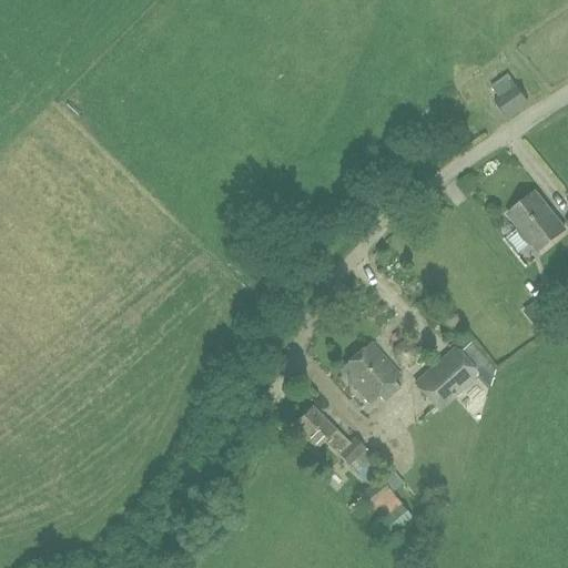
[(526,102),(517,88),(498,101),(495,103),(504,118),(526,102)]
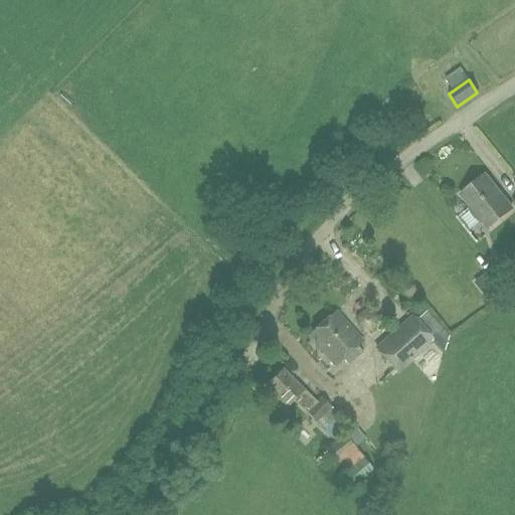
[(488,228),(512,208),(485,175),(461,195),(488,228)]
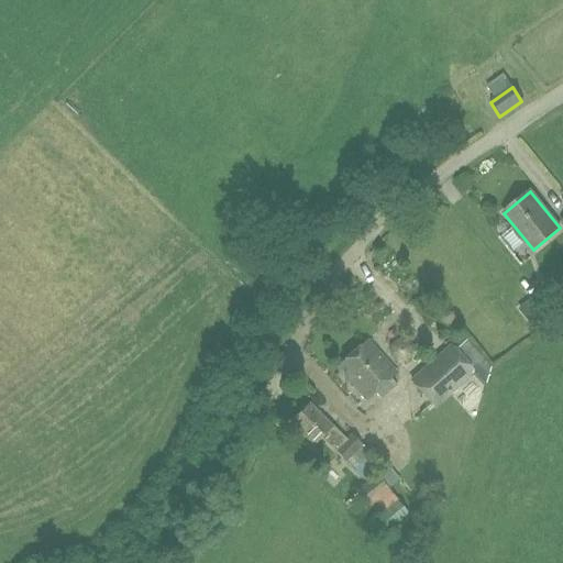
[(365,398),(383,384),(389,393),(396,386),(389,378),(396,373),(368,341),(338,366),(365,398)]
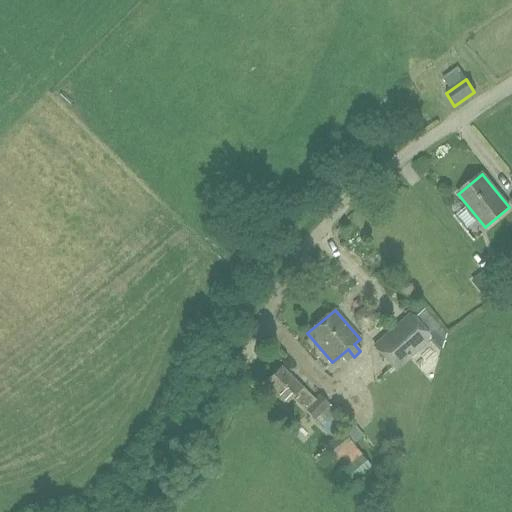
[(410,316),(374,347),(395,372),(431,341),(410,316)]
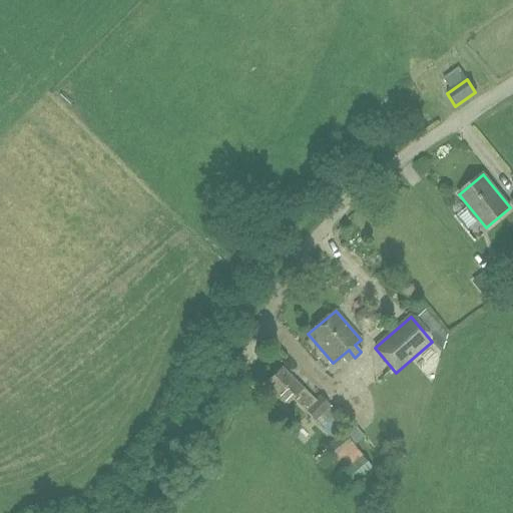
[(322,428),(337,413),(321,396),(315,401),(282,368),(265,385),(286,405),(293,398),(322,428)]
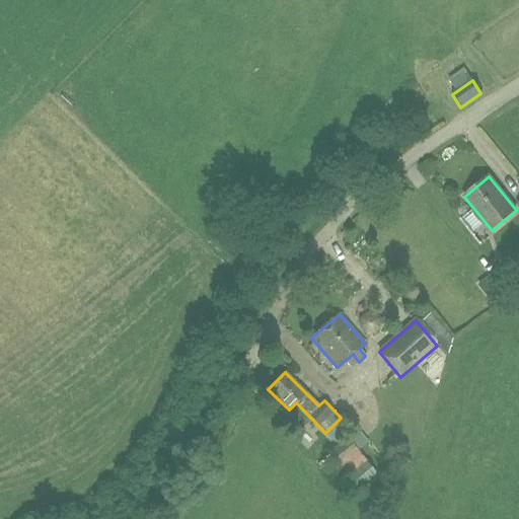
[(340,467),(358,452),(356,451),(367,443),(358,431),(328,453),(340,467)]
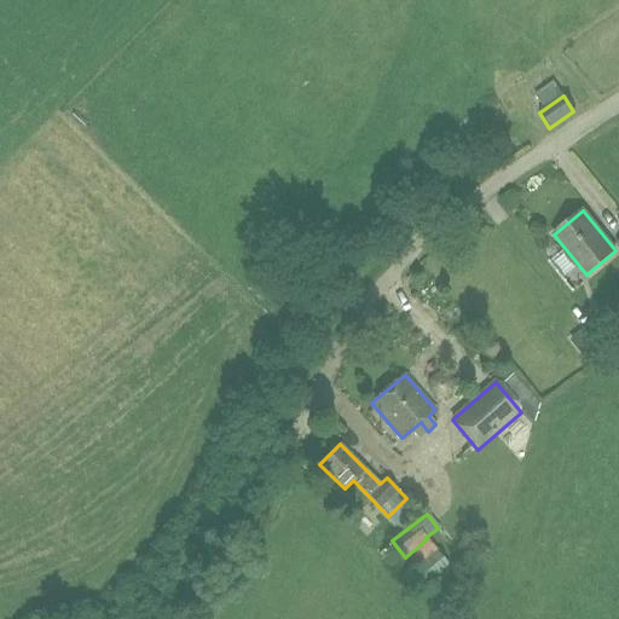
[(437,551),(435,553),(415,571),(427,584),(449,565),(437,551)]
